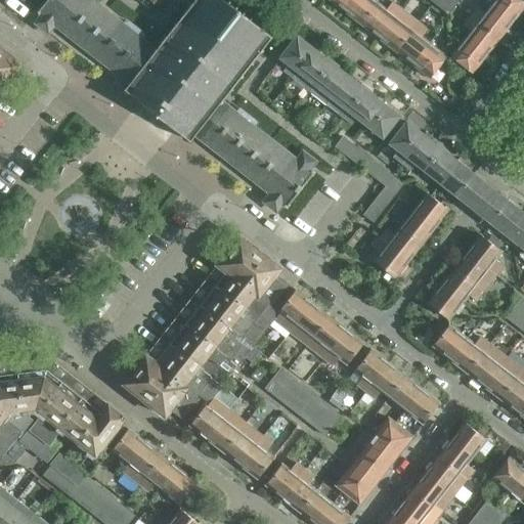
[(143,35),(127,22),(124,26),(91,0),(47,0),(40,9),(39,8),(36,12),(38,14),(40,13),(43,15),(37,24),(48,33),(54,25),(130,83),(157,50),(155,49),(140,38),(143,35)]
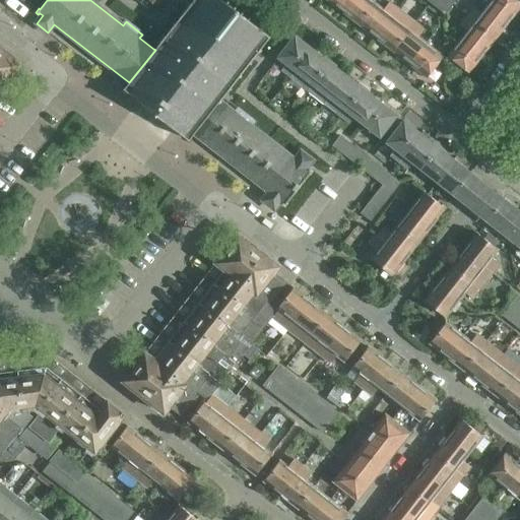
[(219,101),(229,89),(249,63),(270,37),(229,3),(226,2),(225,3),(222,0),(193,0),(155,50),(129,82),(124,89),(145,106),(144,108),(145,109),(147,106),(153,111),(151,113),(152,114),(153,113),(159,118),(157,119),(159,120),(161,117),(168,122),(165,124),(167,125),(168,124),(189,140),(194,134),(269,192),(262,200),(274,209),(280,202),(283,205),(282,206),(284,208),(287,204),(286,203),(310,175),(311,176),(314,172),(311,170),(310,171),(307,169),(313,160),(301,151),(295,159),(251,125),(254,122),(238,109),(235,113),(221,103),(221,102),(219,101)]
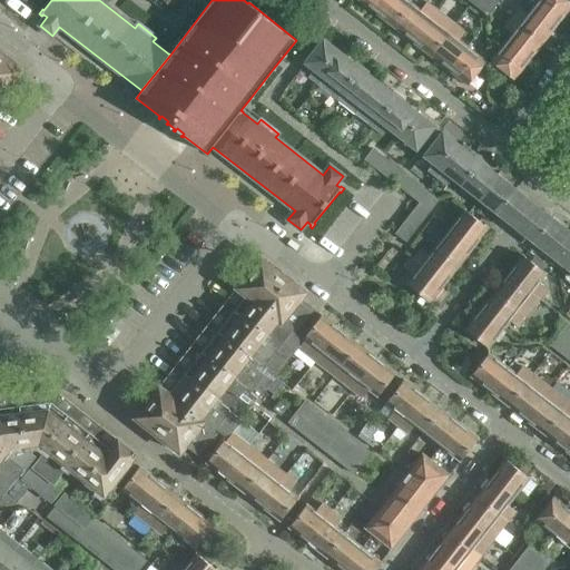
[(359,0),(375,12),(385,0),(359,0)]
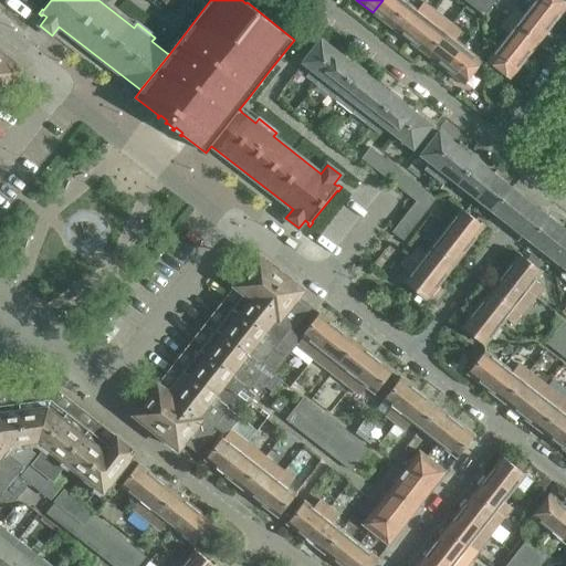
[(391,27),(409,4),(404,0),(383,0),(373,12),(391,27)]
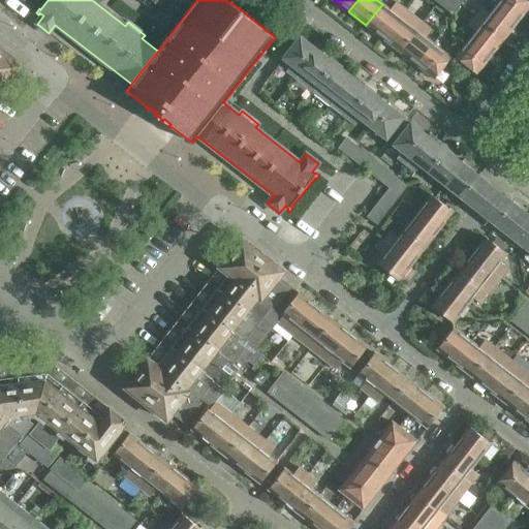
[(446,9),(454,0),(443,0),(440,4),(446,9)]
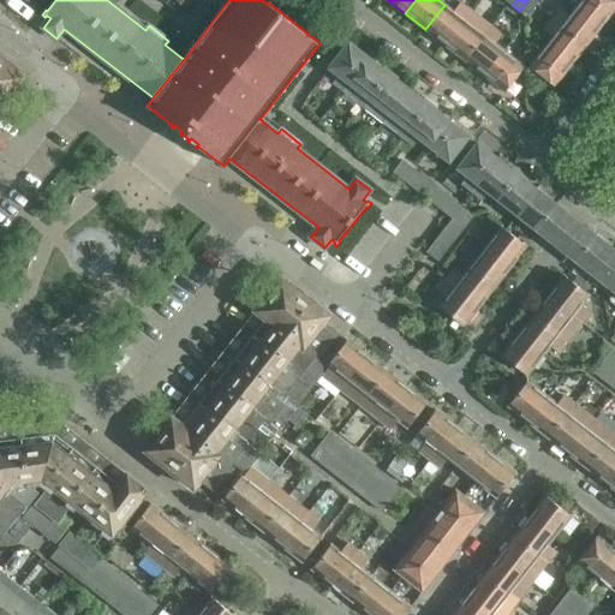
[(526,17),(536,6),(527,0),(519,11),(526,17)]
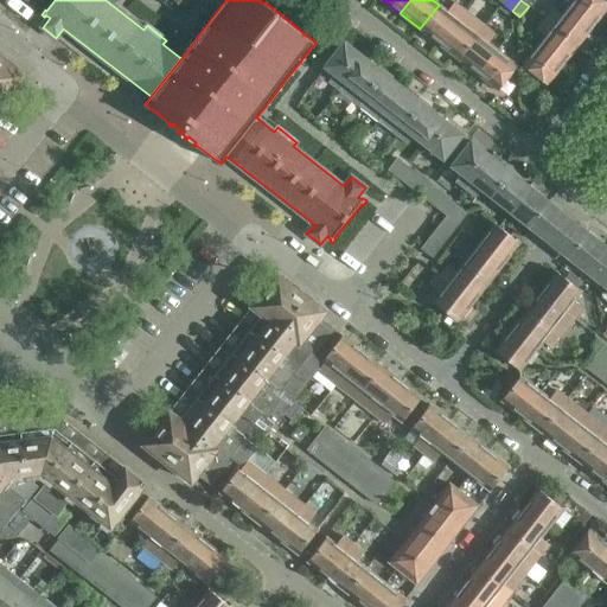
[(594,25),(606,7),(606,4),(601,0),(574,0),(569,6),(594,25)]
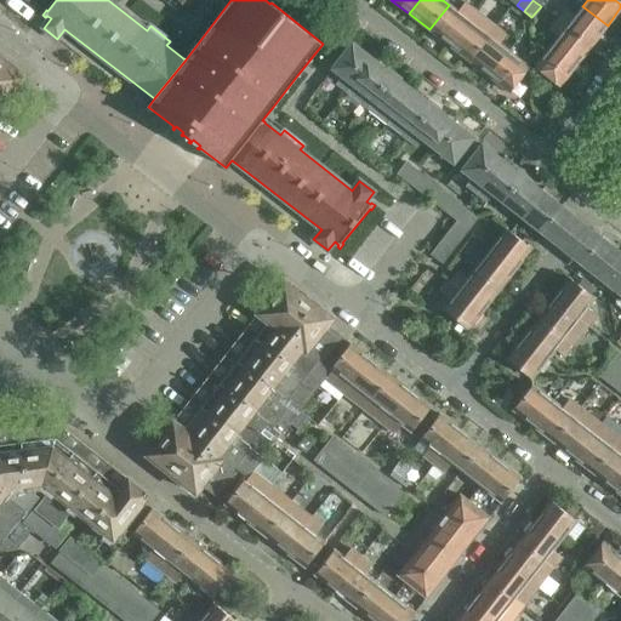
[(449,45),(476,11),(465,3),(457,11),(449,5),(429,29),(449,45)]
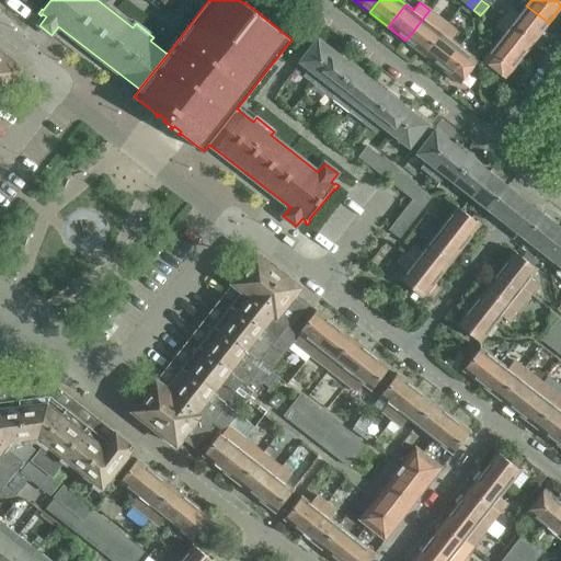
[(535,42),(549,23),(526,6),(519,14),(512,8),(504,18),(535,42)]
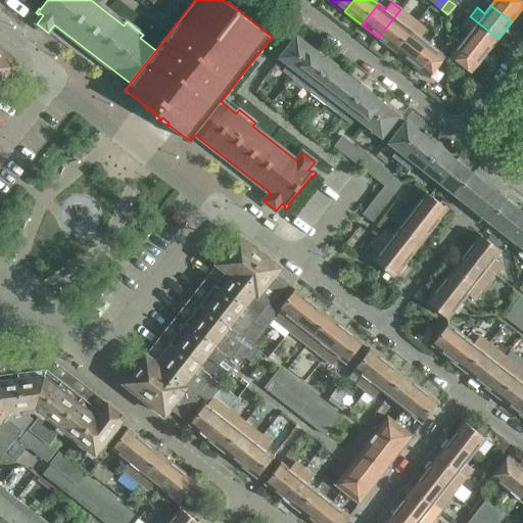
[(395,51),(417,22),(400,9),(378,38),(395,51)]
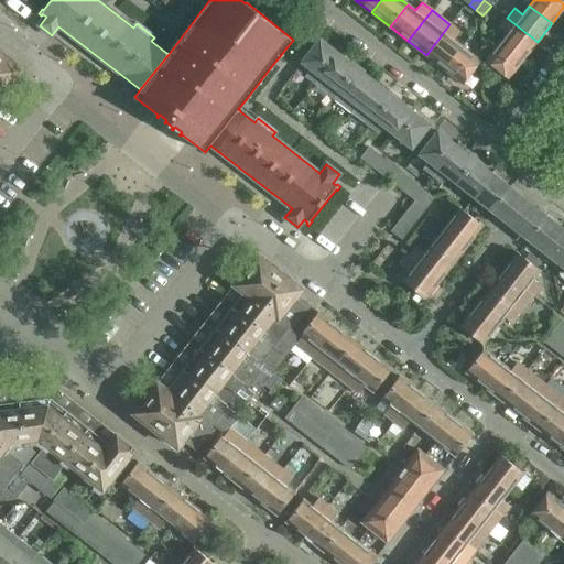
[(538,42),(507,18),(499,28),(507,34),(501,42),(523,60),(538,42)]
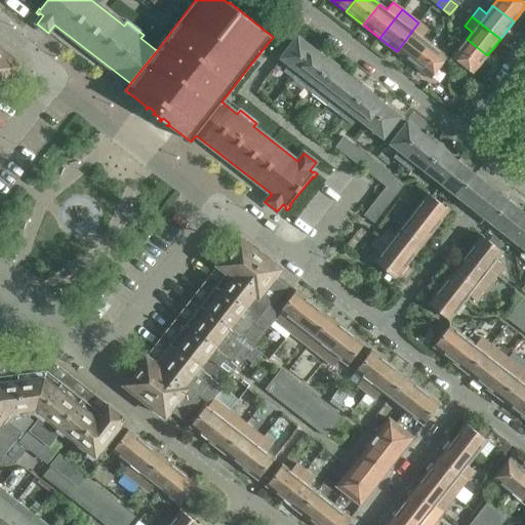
[(413,65),(430,43),(421,37),(428,30),(418,23),(397,51),(413,65)]
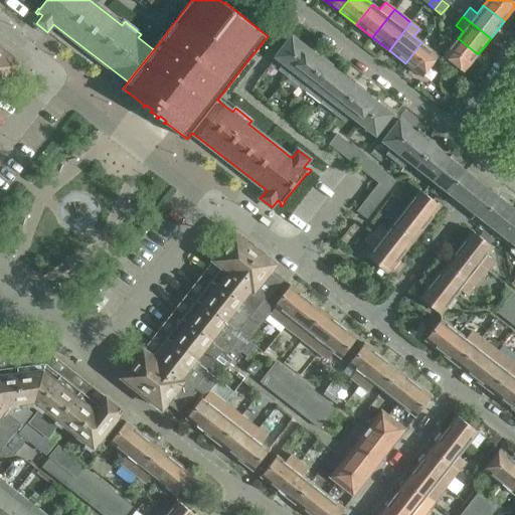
[(288,77),(309,49),(293,36),(277,56),(285,63),(279,70),(288,77)]
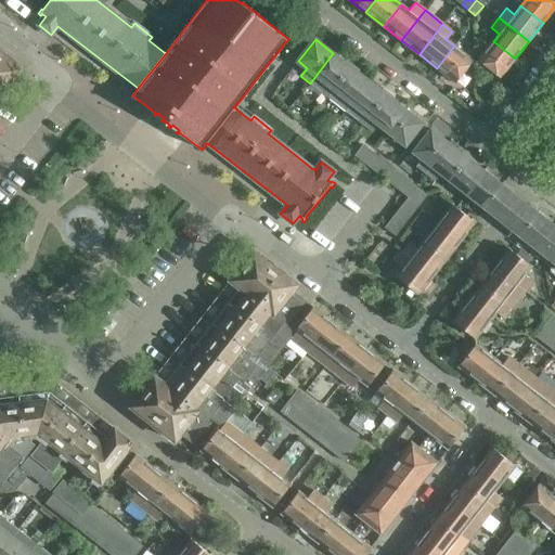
[(501,77),(515,59),(493,41),(478,60),(501,77)]
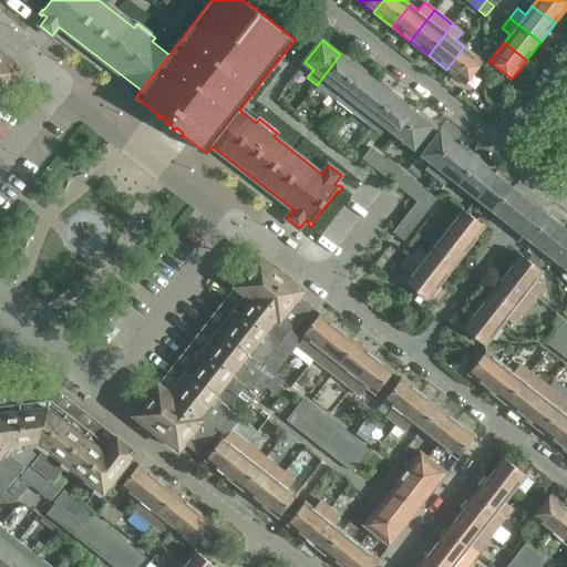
[(465,84),(483,61),(464,47),(446,70),(465,84)]
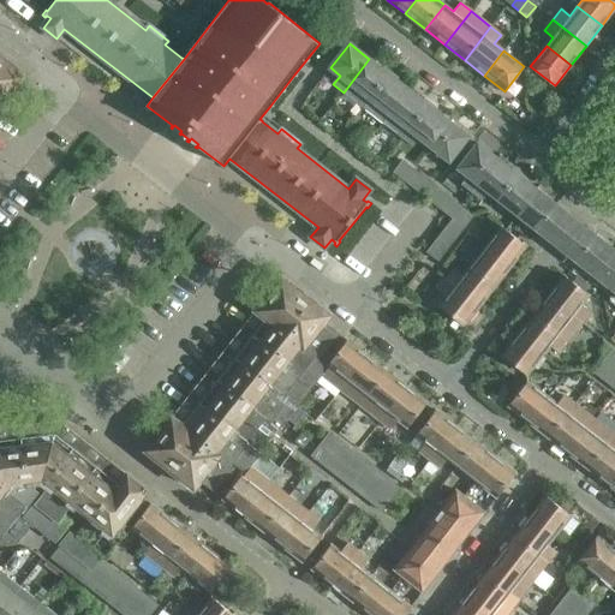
[(0,108),(25,77),(0,57),(0,108)]
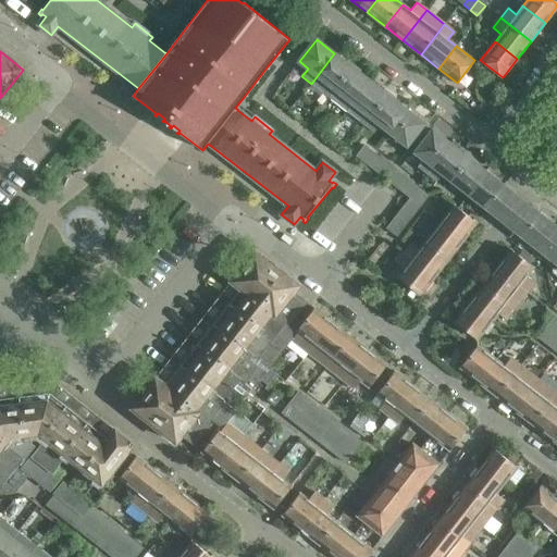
[(329,97),(353,67),(334,53),(311,84),(329,97)]
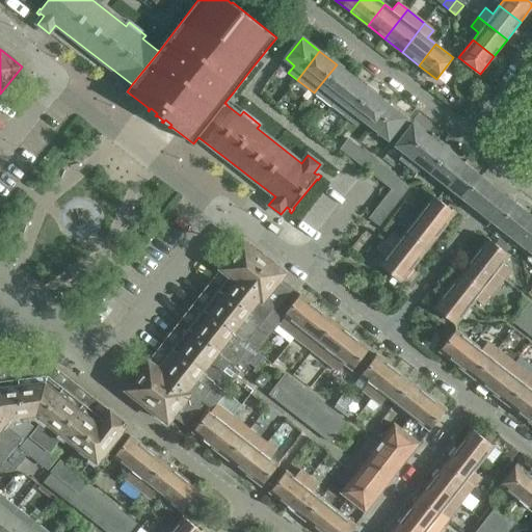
[(331,106),(353,78),(337,64),(314,92),(331,106)]
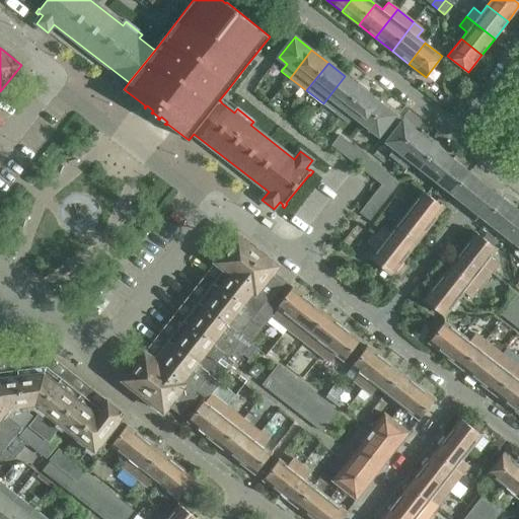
[(262,94),(274,79),(268,75),(256,90),(262,94)]
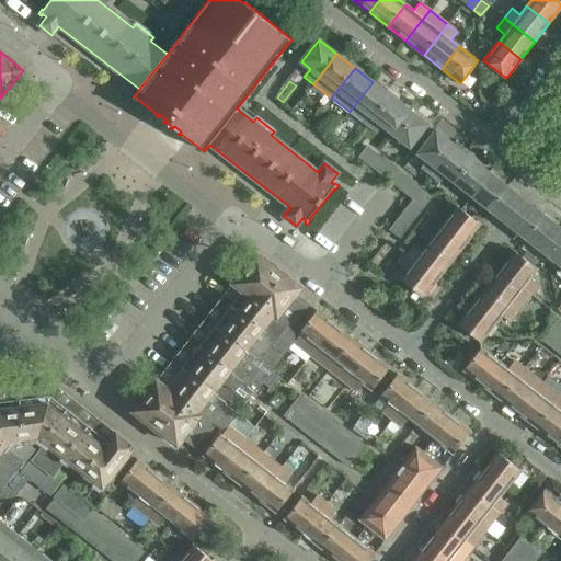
[(367,126),(391,95),(373,82),(350,112),(367,126)]
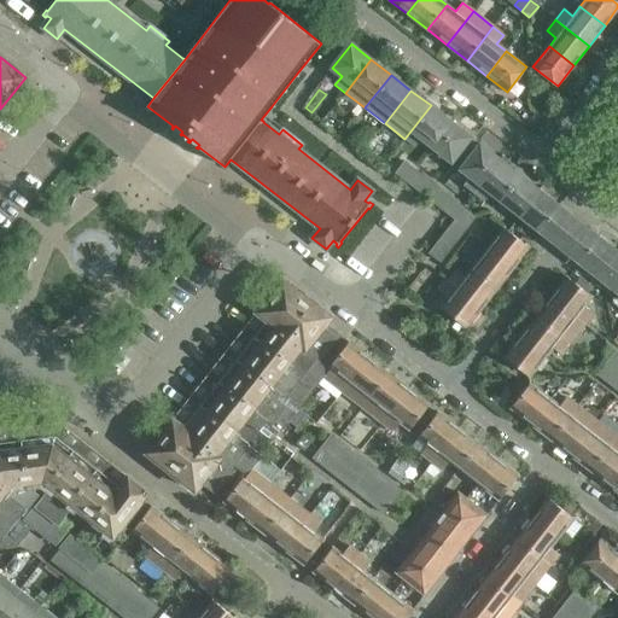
[(431,146),(450,121),(431,105),(404,139),(415,147),(421,139),(431,146)]
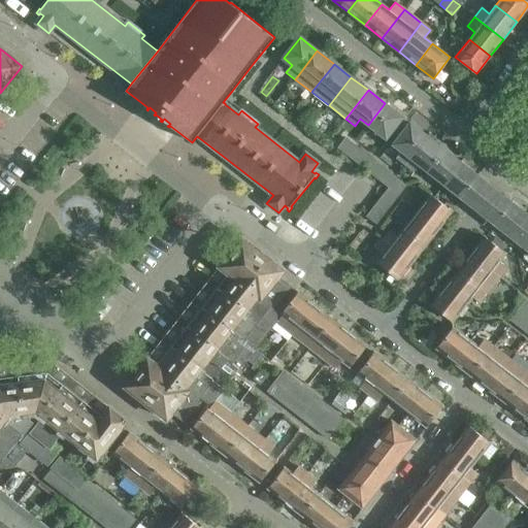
[(386,138),(402,117),(385,103),(368,125),(386,138)]
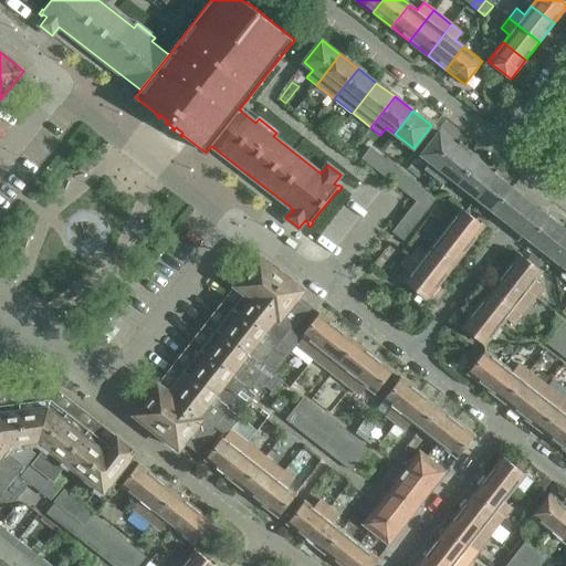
[(435,177),(459,147),(440,133),(422,155),(431,161),(425,169),(435,177)]
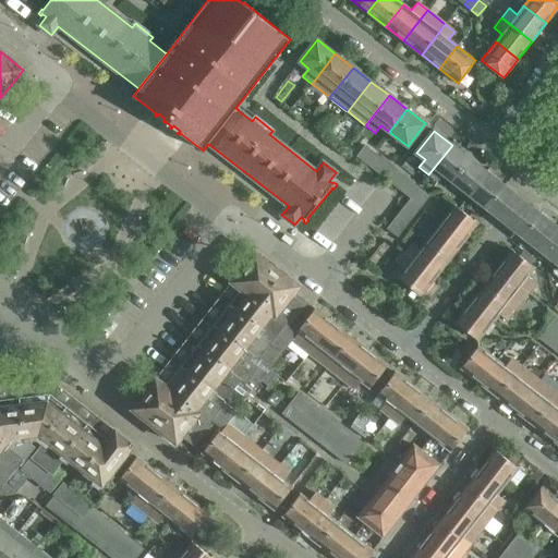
[(452,181),(470,159),(452,145),(428,174),(437,182),(443,173),(452,181)]
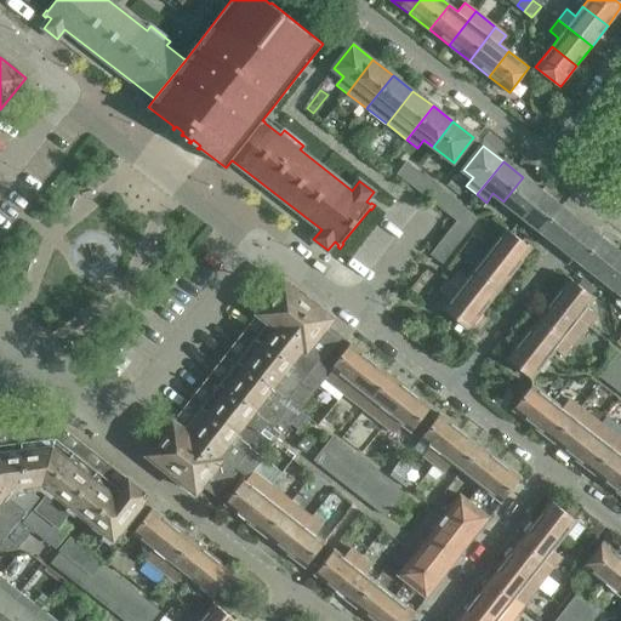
[(405,180),(414,169),(406,163),(398,174),(405,180)]
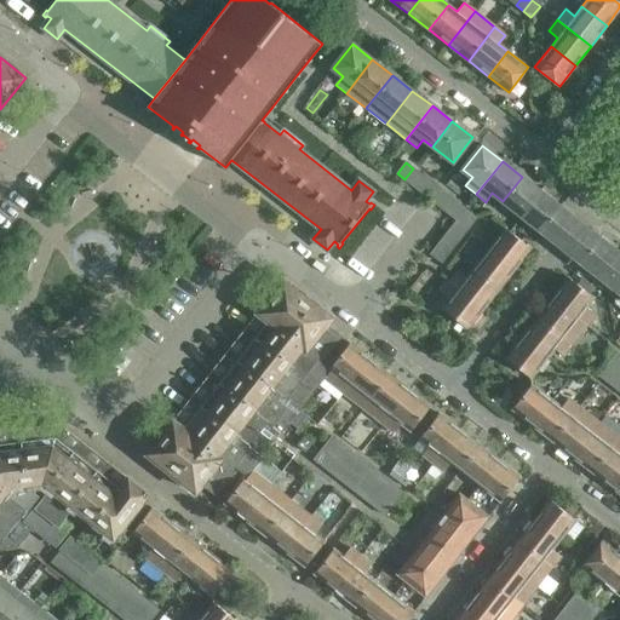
[(412,185),(420,173),(413,168),(405,179),(412,185)]
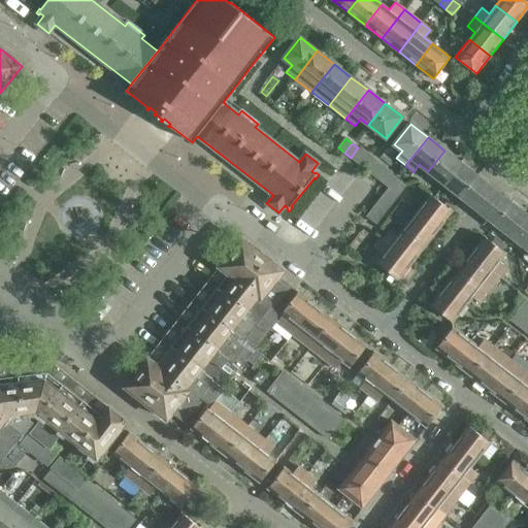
[(357,163),(365,153),(358,147),(351,158),(357,163)]
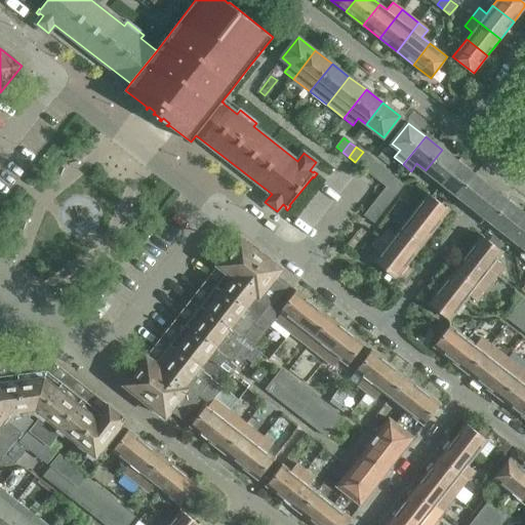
[(442,184),(458,162),(442,150),(426,170),(442,184)]
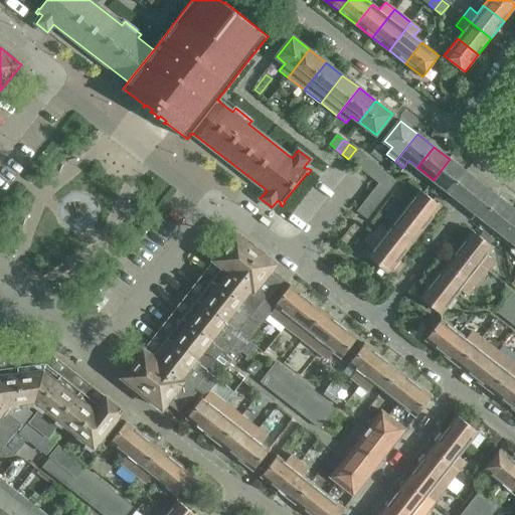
[(354,164),(362,154),(356,149),(348,159),(354,164)]
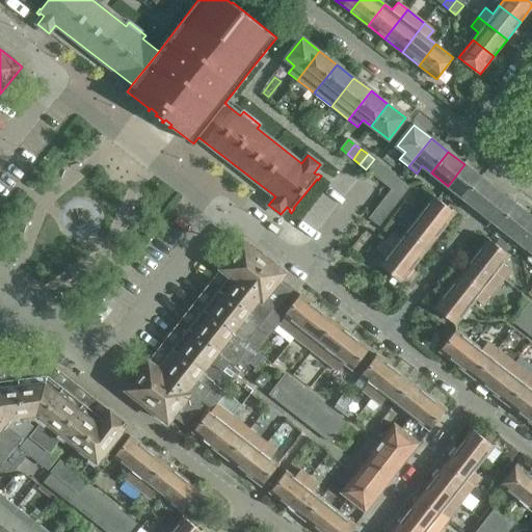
[(372,174),(380,164),(374,159),(366,169),(372,174)]
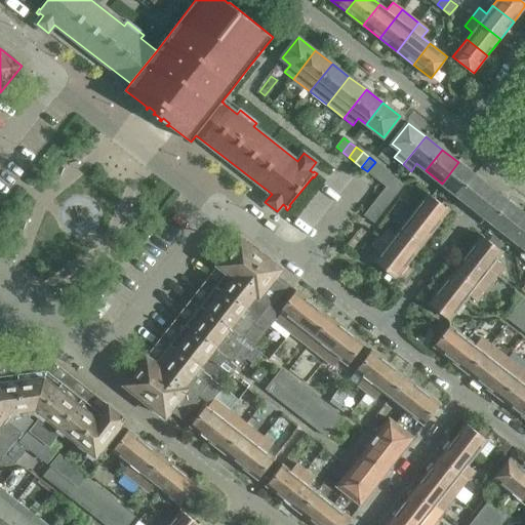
[(373,176),(381,167),(375,162),(367,171),(373,176)]
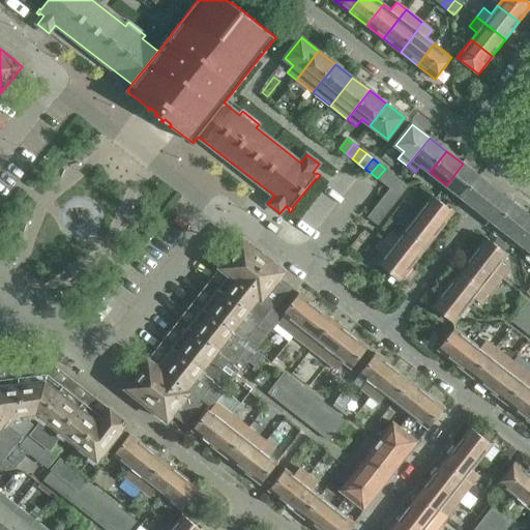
[(529,216),(503,196),(494,187),(463,164),(446,185),(477,209),(513,238),(529,216)]
